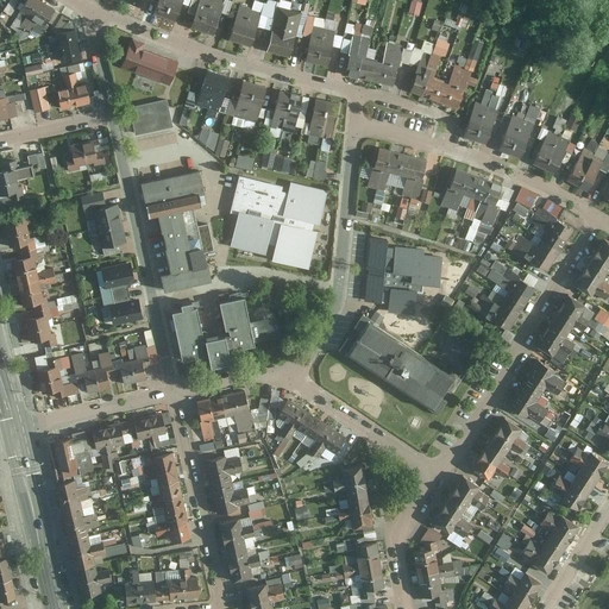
[(54,10),(37,0),(26,0),(19,13),(25,17),(19,27),(30,33),(32,31),(41,36),(48,26),(44,25),(54,10)]
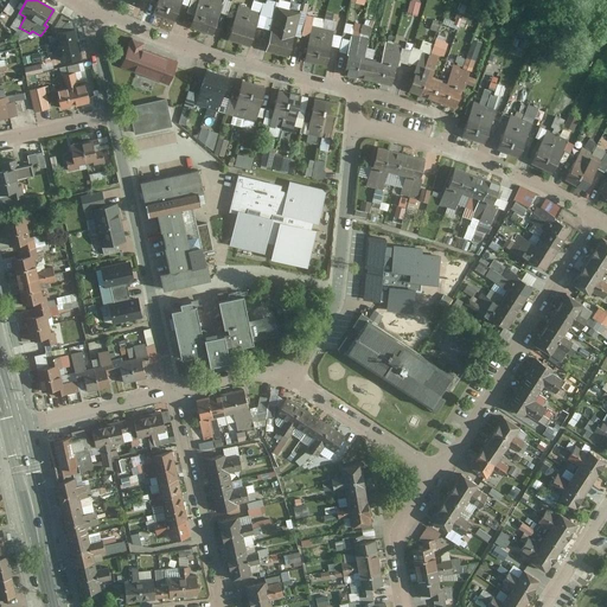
[(171,0),(159,0),(154,13),(165,17),(171,0)]
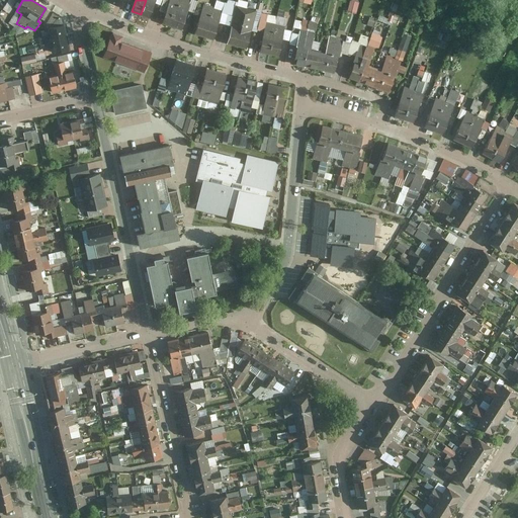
[(155,0),(146,0),(141,14),(149,18),(155,0)]
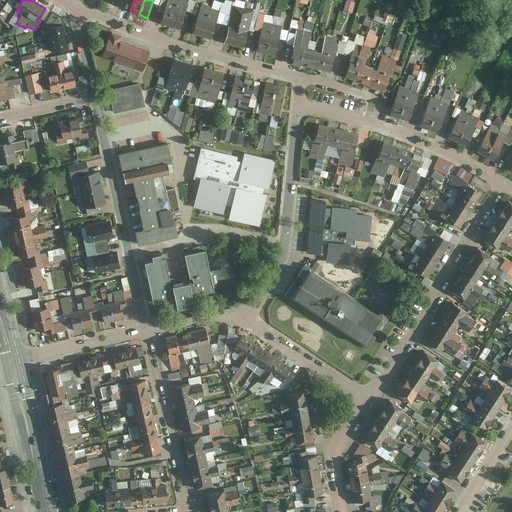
[(168,0),(160,22),(170,26),(179,0),(168,0)]
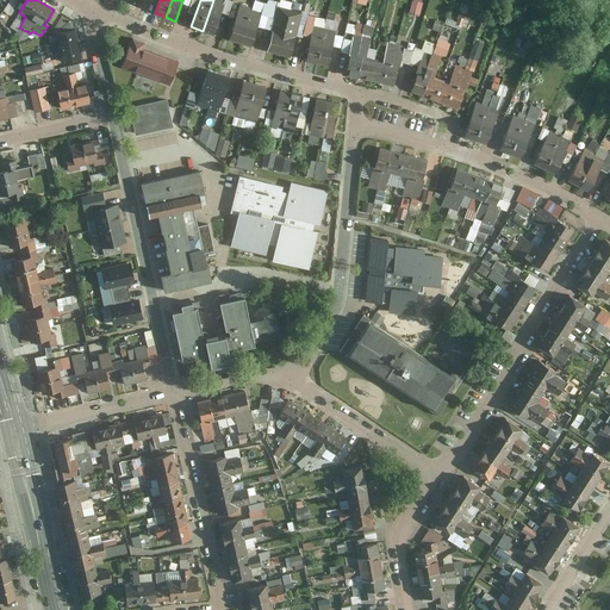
[(225,1),(223,0),(213,0),(203,31),(213,35),(225,1)]
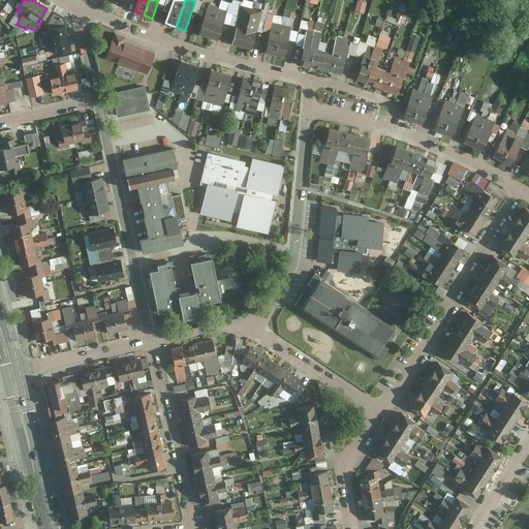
[(356,0),(354,10),(364,13),(367,0),(356,0)]
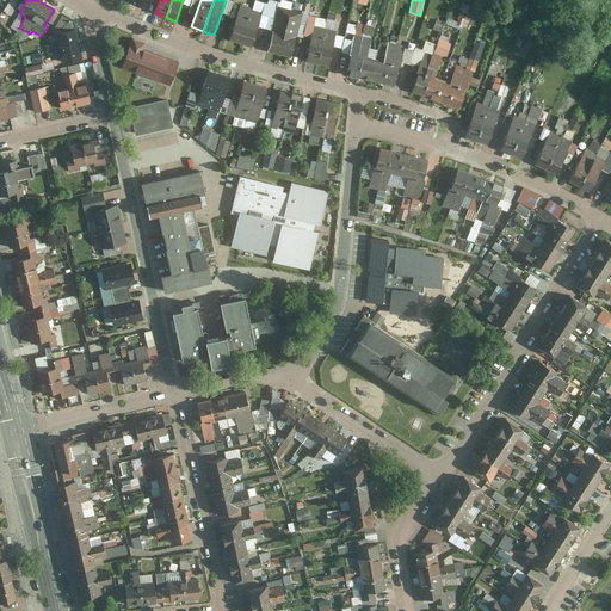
[(252,8),(241,5),(230,39),(241,43),(252,8)]
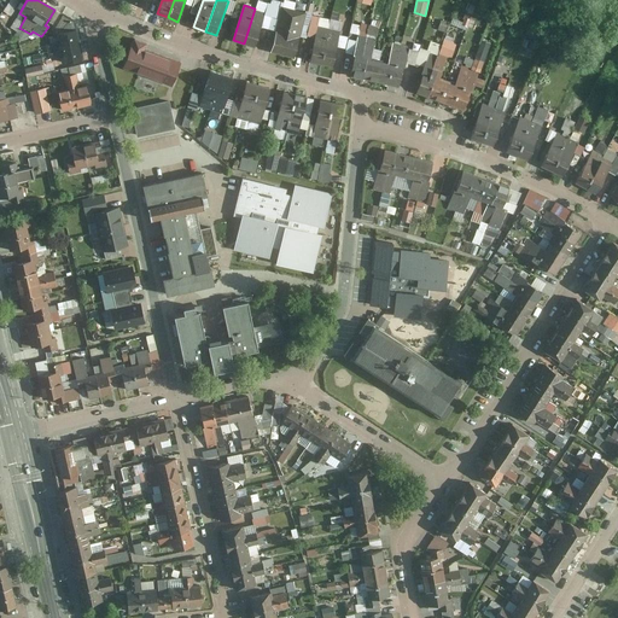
[(283,7),(270,52),(284,56),(295,11),(283,7)]
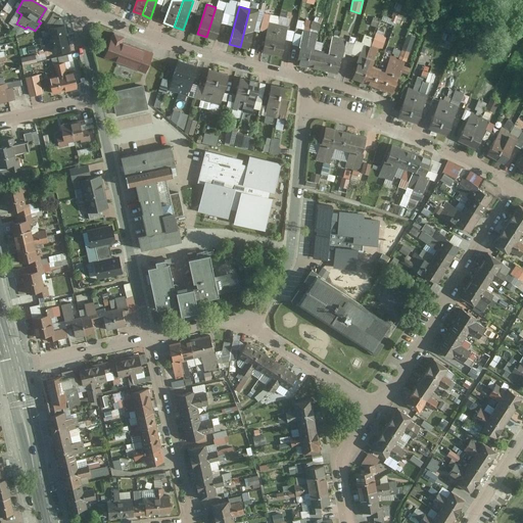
[(226,10),(216,7),(206,37),(217,40),(226,10)]
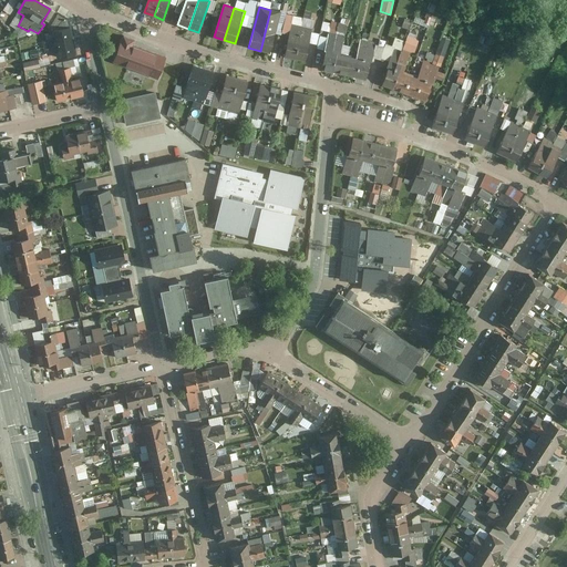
[(282,13),(270,10),(260,51),(271,53),(282,13)]
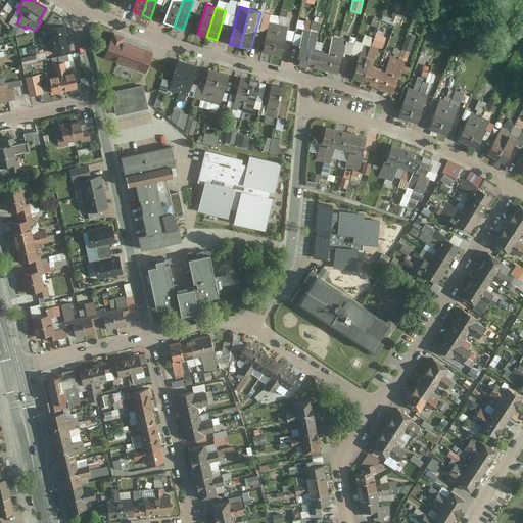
[(70,50),(63,18),(53,12),(43,28),(44,33),(48,32),(48,37),(39,39),(41,49),(51,48),(52,54),(70,50)]
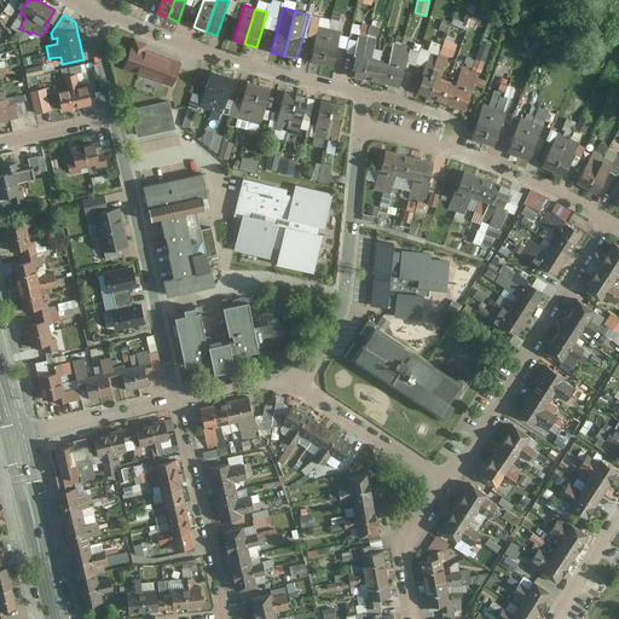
[(330,30),(319,27),(311,63),(323,65),(330,30)]
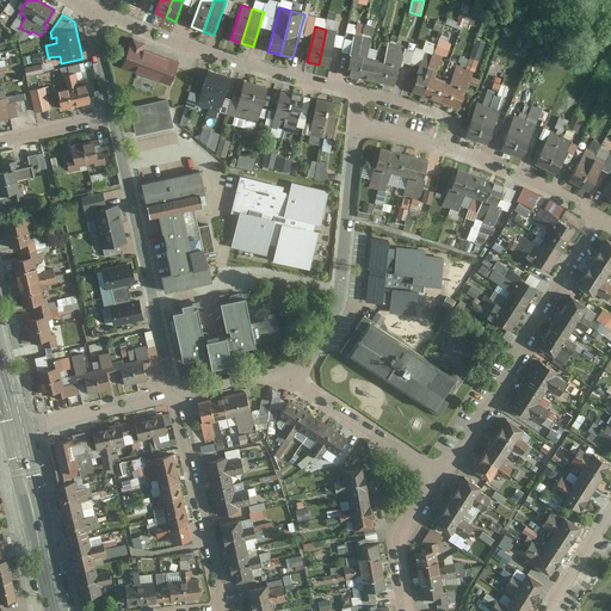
[(338,32),(326,30),(319,65),(331,67),(338,32)]
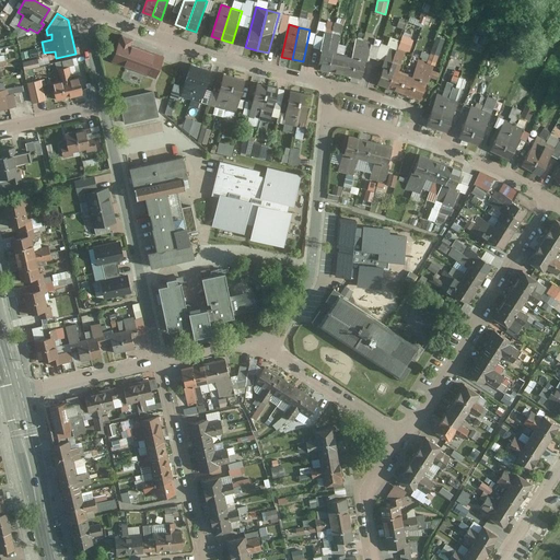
[(340,36),(325,33),(317,68),(325,70),(336,72),(346,74),(357,77),(363,78),(371,42),(357,38),(353,55),(337,51),(340,36)]
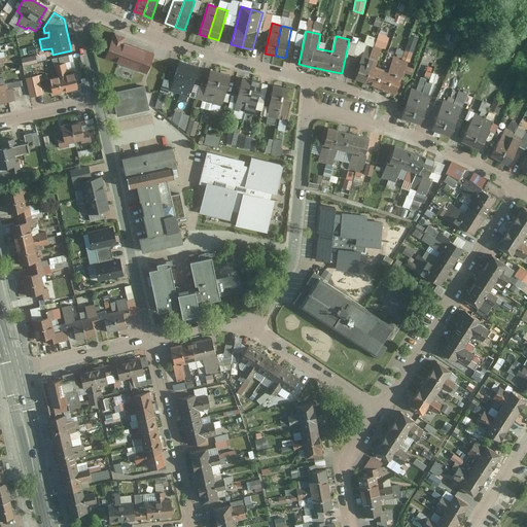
[(390,35),(379,31),(375,44),(385,48),(390,35)]
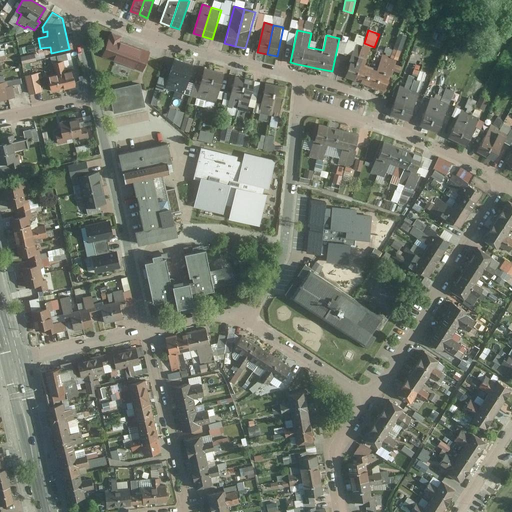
[(143,70),(150,50),(120,40),(122,36),(111,32),(102,56),(143,70)]
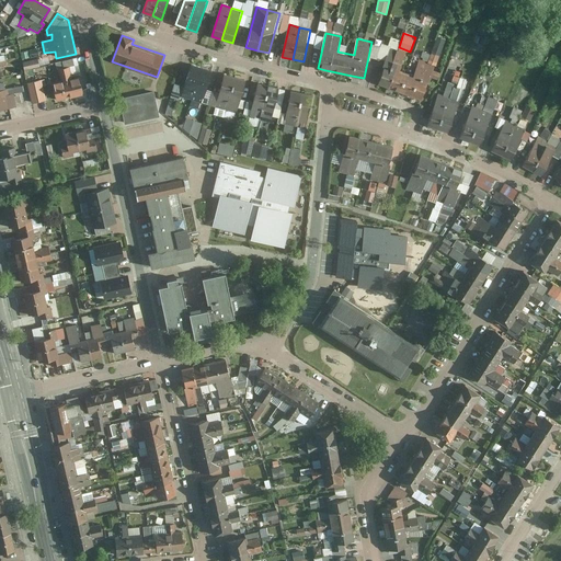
[(436,35),(431,63),(439,64),(444,37),(436,35)]
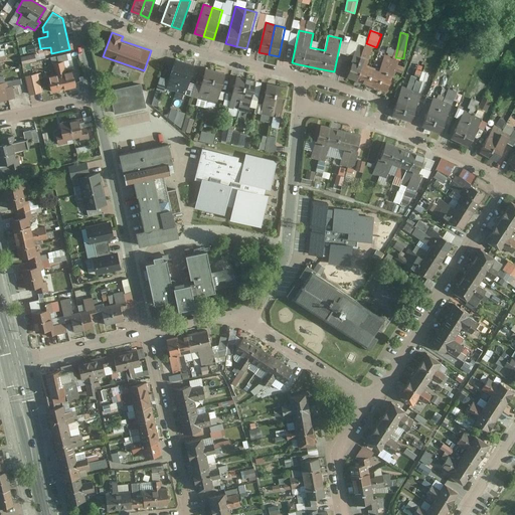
[(388,94),(400,60),(385,55),(380,68),(367,63),(372,49),(360,45),(347,79),(353,81),(365,86),(374,89),(381,92),(388,94)]
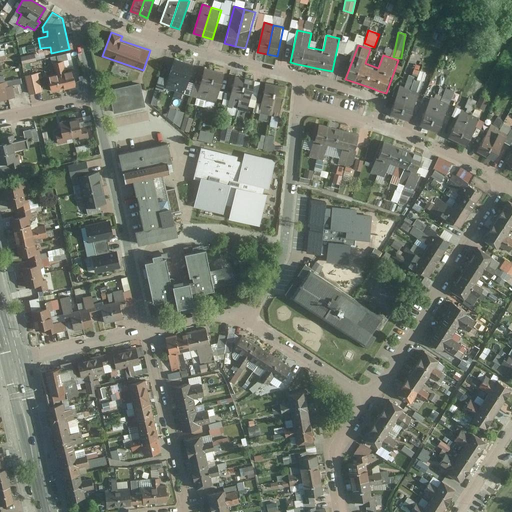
[(34,54),(20,55),(20,62),(35,61),(34,54)]
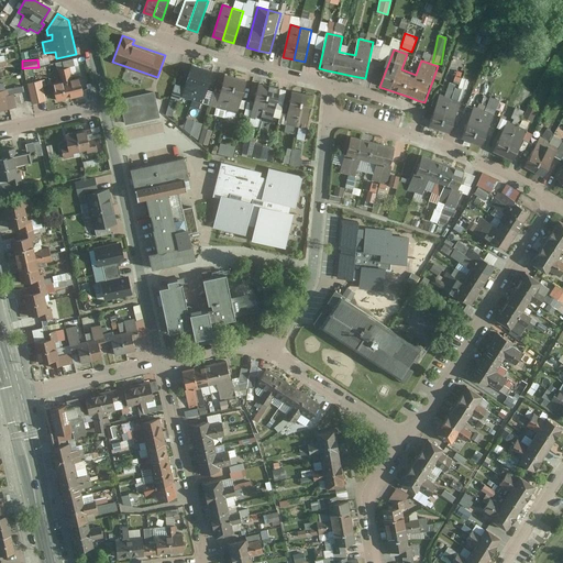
[(192,100),(202,66),(192,63),(183,97),(192,100)]
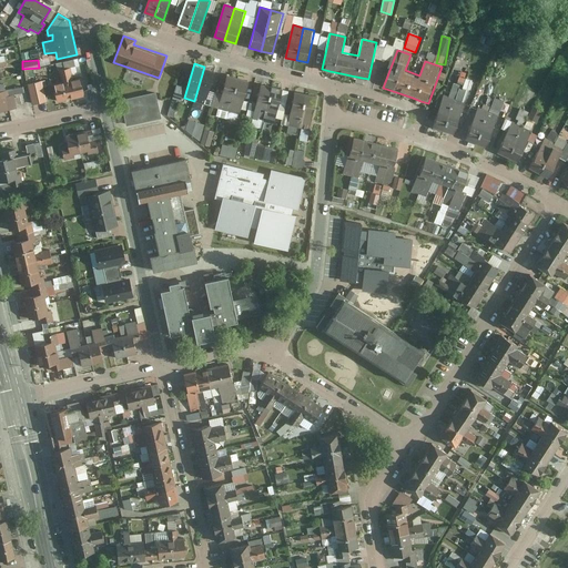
[(204,67),(194,101),(204,104),(215,70),(204,67)]
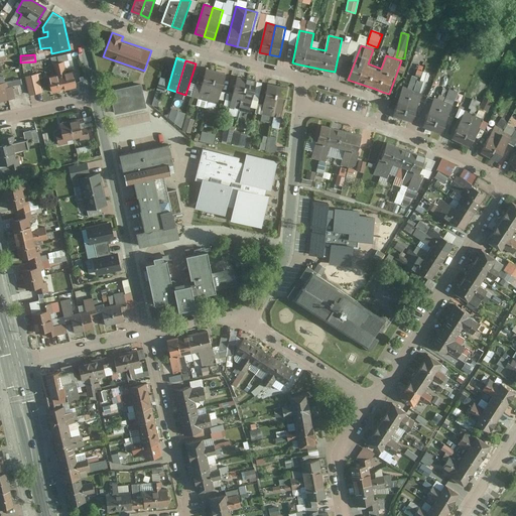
[(56,76),(47,78),(51,95),(77,89),(73,72),(66,74),(63,62),(53,65),(56,76)]
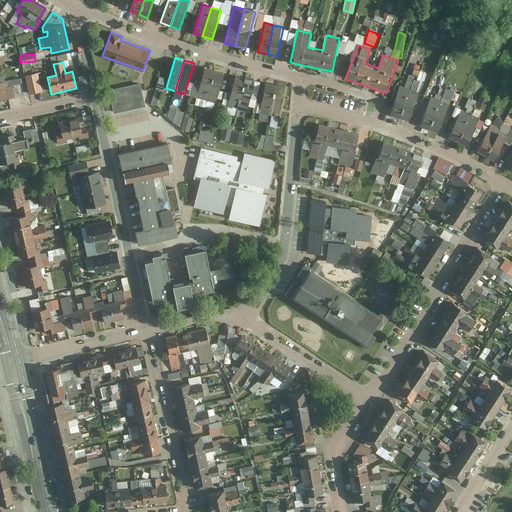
[(207,100),(215,69),(206,66),(197,97),(207,100)]
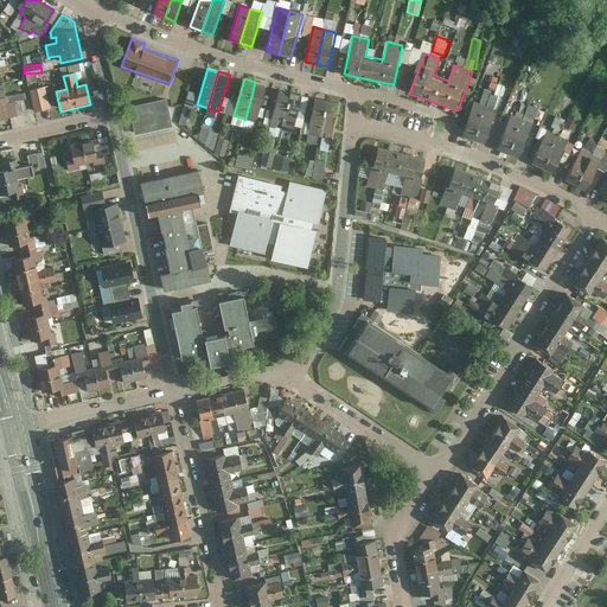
[(255,82),(246,119),(255,121),(266,84),(255,82)]
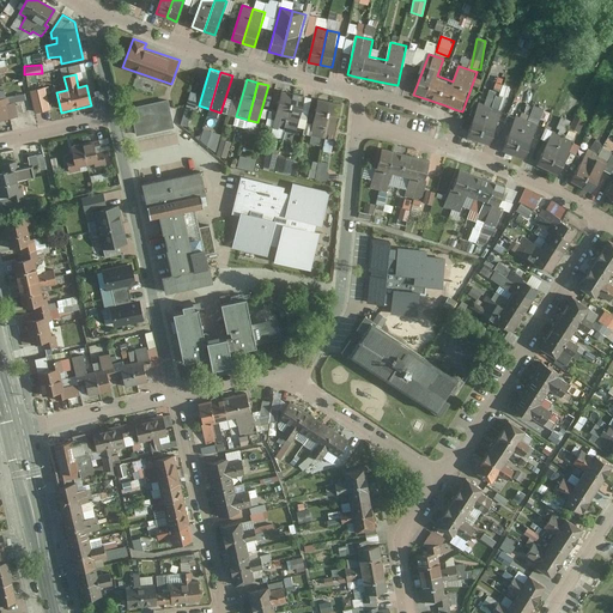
[(46,90),(30,92),(34,114),(49,110),(46,90)]
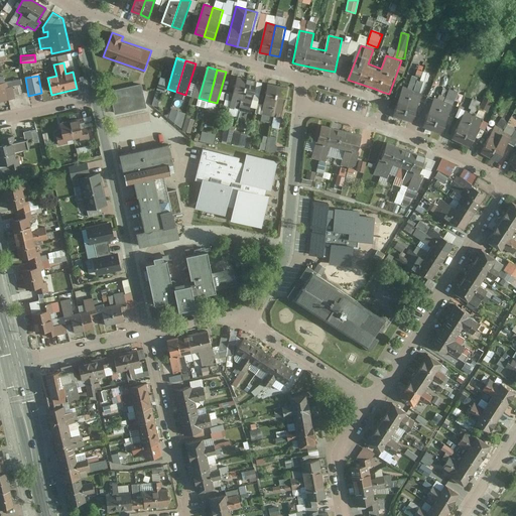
[(240,110),(248,78),(239,76),(230,107),(240,110)]
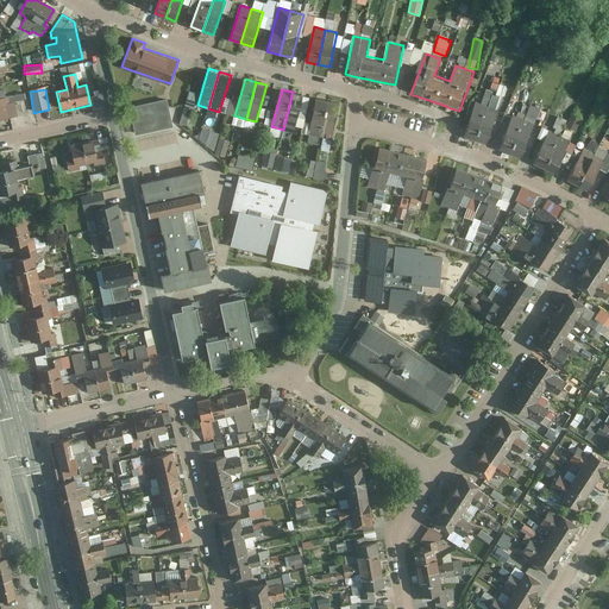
[(303,95),(293,92),(283,130),(294,132),(303,95)]
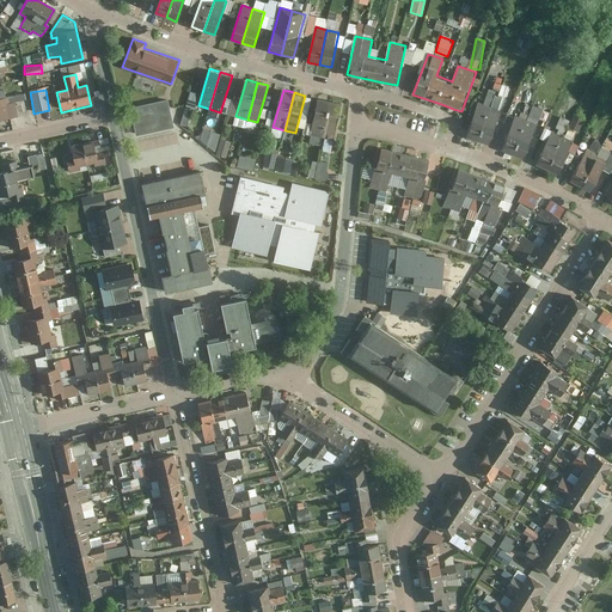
[(323,138),(330,101),(318,97),(311,135),(323,138)]
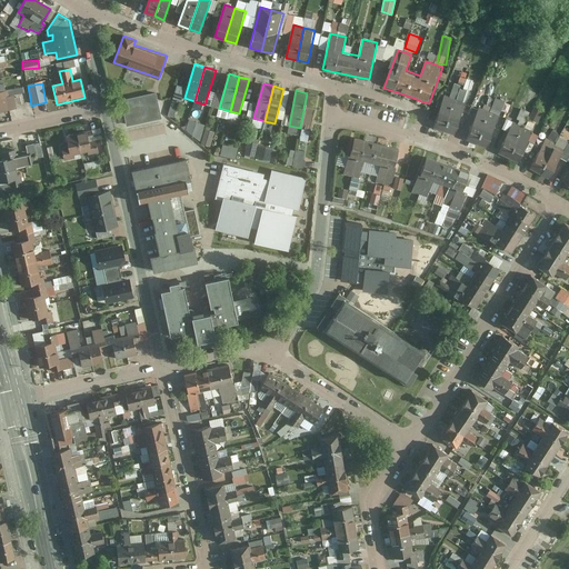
[(0,112),(16,109),(13,97),(9,98),(8,91),(0,92),(0,112)]
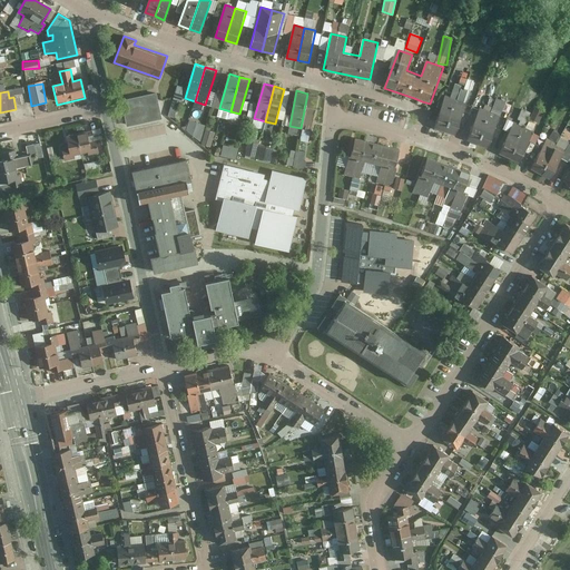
[(120,99),(126,125),(161,117),(156,91),(120,99)]
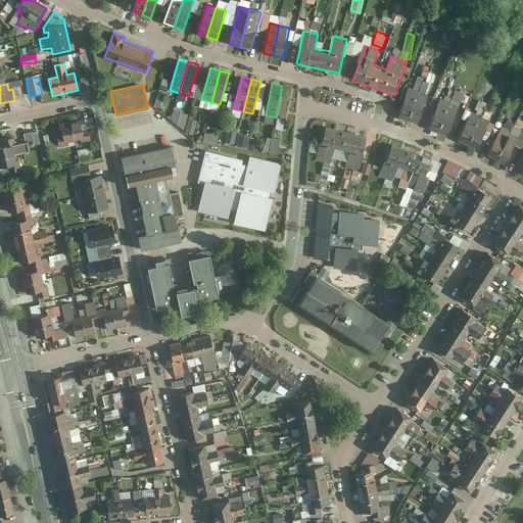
[(292,88),(282,86),(276,117),(285,120),(292,88)]
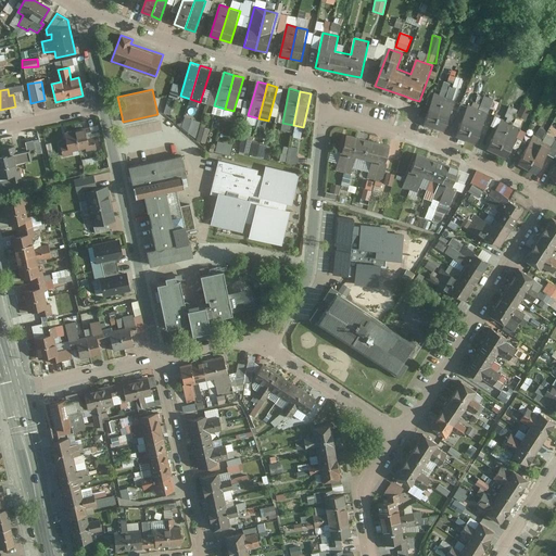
[(424,123),(433,127),(444,97),(434,92),(424,123)]
